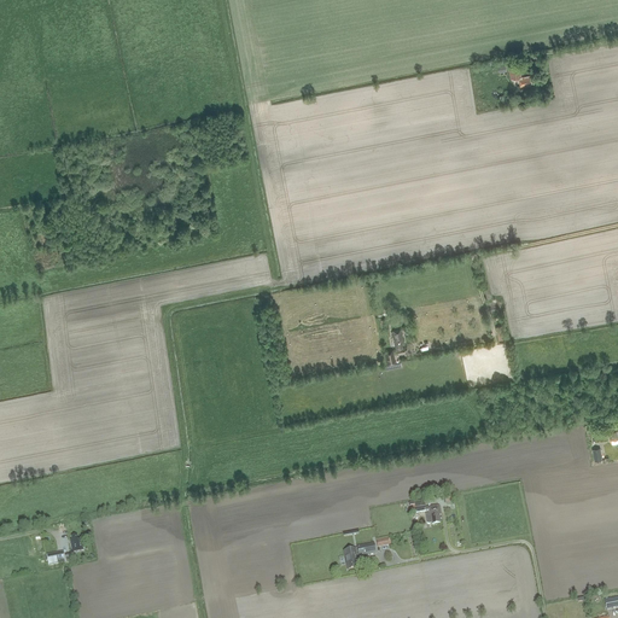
[(514,82),(519,81),(520,88),(531,86),(530,83),(534,83),(532,77),(530,79),(530,76),(522,77),(519,65),(508,68),(511,76),(511,81),(514,80),(514,82)]
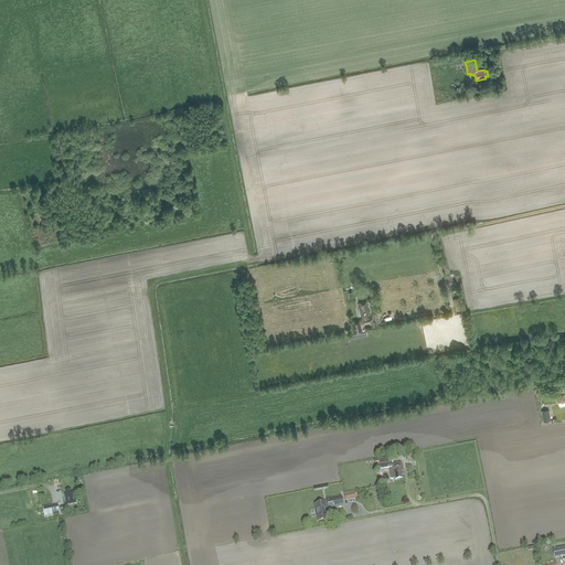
[(368,315),(369,315),(366,301),(359,302),(361,319),(368,318),(368,315)]
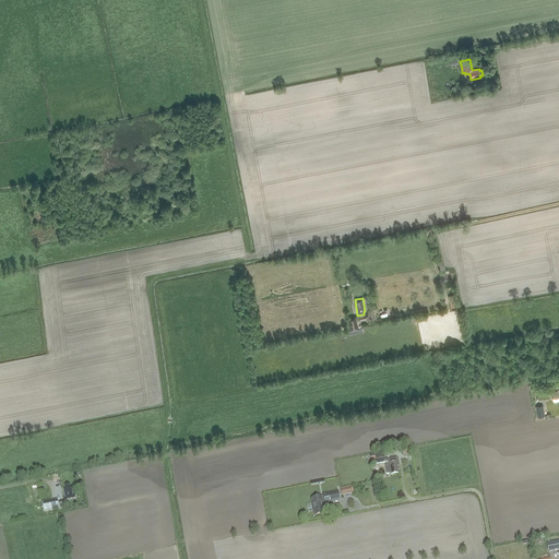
[(349,326),(351,331),(358,330),(359,329),(356,316),(347,318),(349,326)]
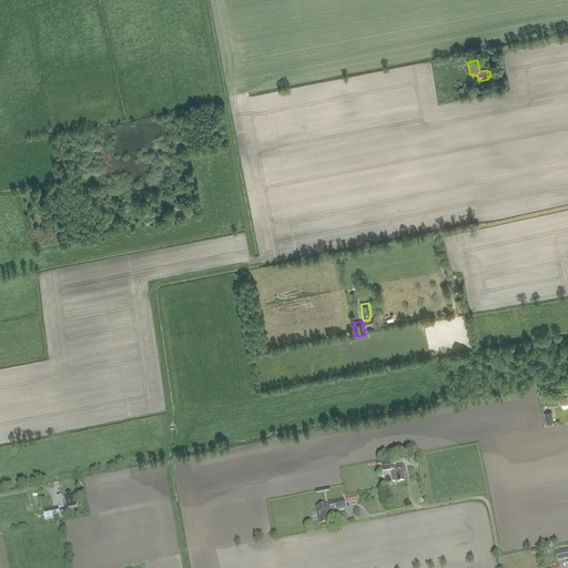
[(554,423),(551,412),(544,413),(546,424),(554,423)]
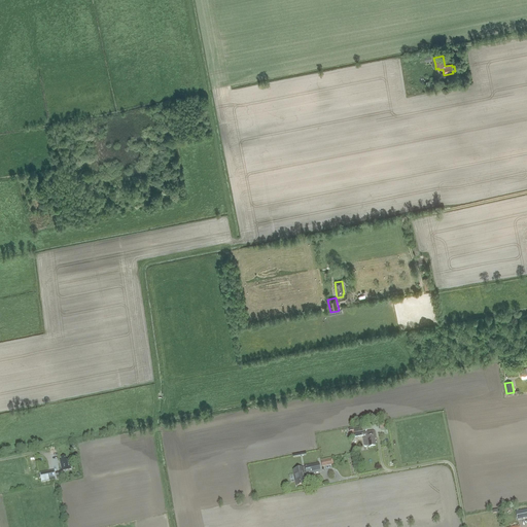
[(361,426),(349,428),(349,431),(350,431),(353,430),(354,436),(354,437),(364,435),(365,438),(362,438),(363,446),(365,447),(366,447),(367,448),(376,446),(375,443),(376,442),(375,430),(362,432),(361,426)]
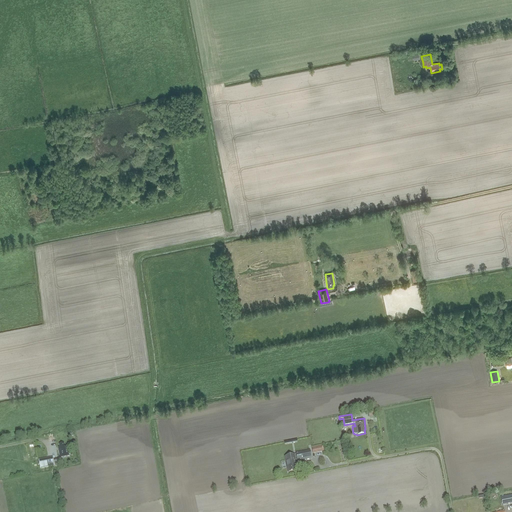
[(60,447),(58,447),(60,458),(69,456),(68,447),(64,448),(64,443),(59,444),(60,447)]
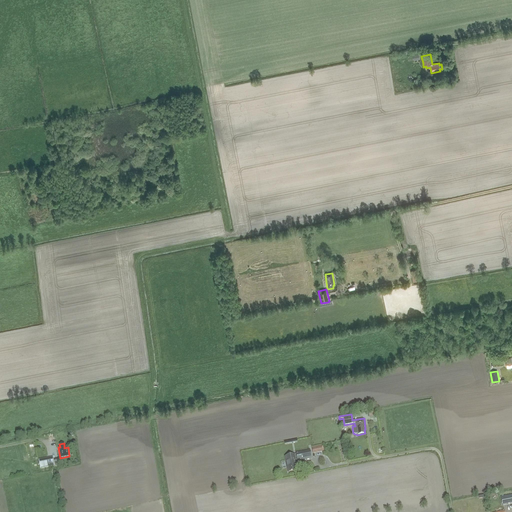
[(315,453),(325,451),(324,444),(313,447),(315,453)]
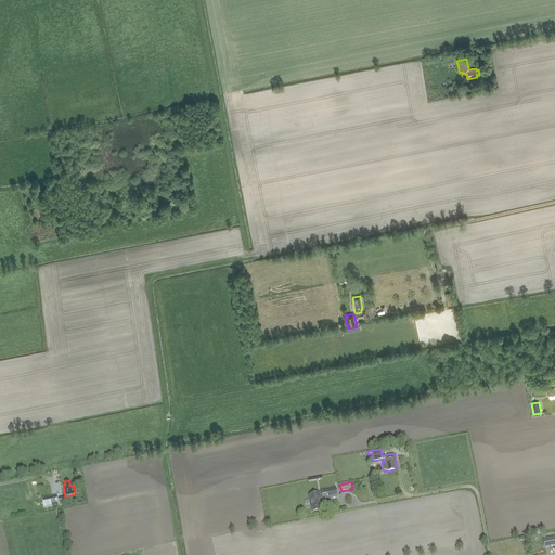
[(310,501),(311,507),(312,512),(322,511),(320,499),(322,498),(323,500),(337,497),(335,489),(321,492),(321,493),(309,495),(310,501)]
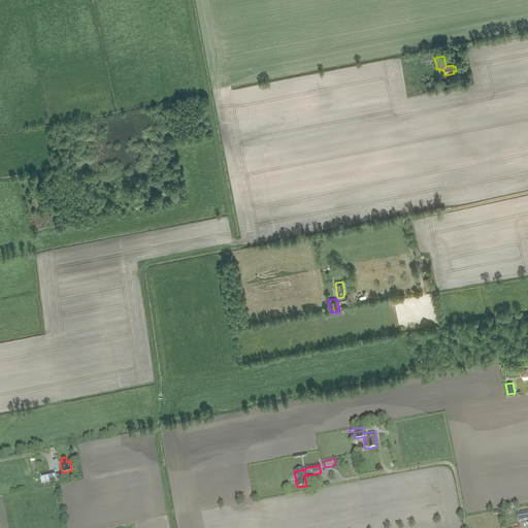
[(55,471),(40,474),(42,484),(56,481),(62,480),(61,472),(55,473),(55,471)]
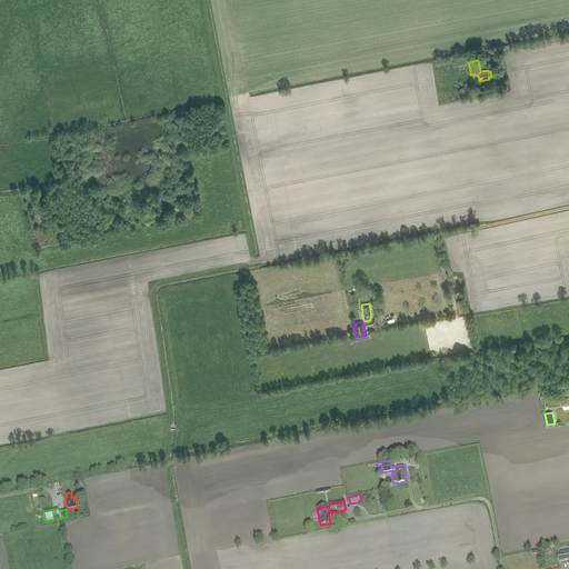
[(568,550),(556,553),(558,561),(568,559),(568,550)]
